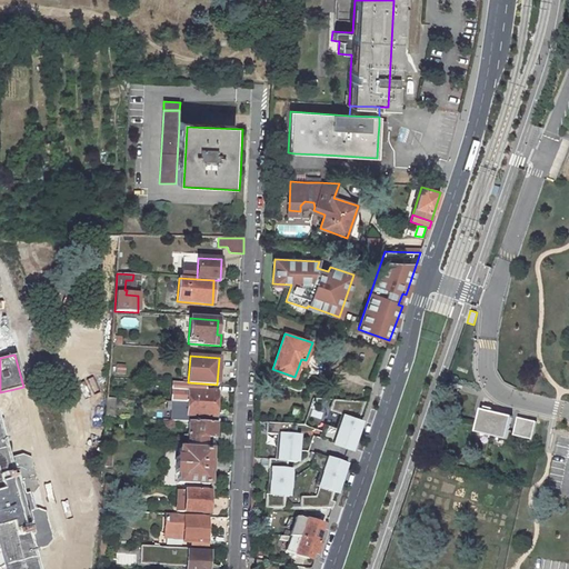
[(218,391),(189,390),(188,402),(217,403),(218,391)]
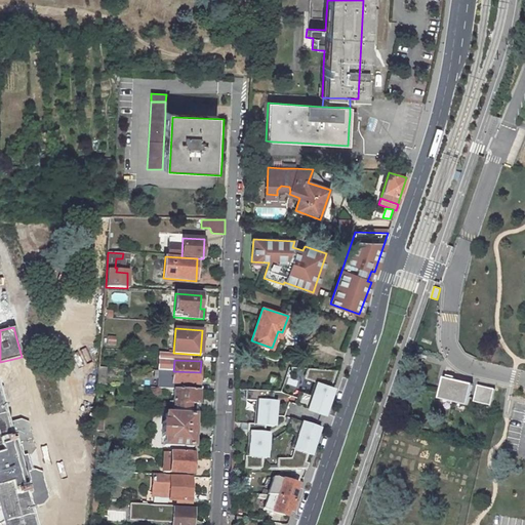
[(327,407),(334,388),(330,386),(336,369),(308,368),(305,377),(316,381),(312,395),(313,395),(308,408),(321,412),(323,406),(327,407)]
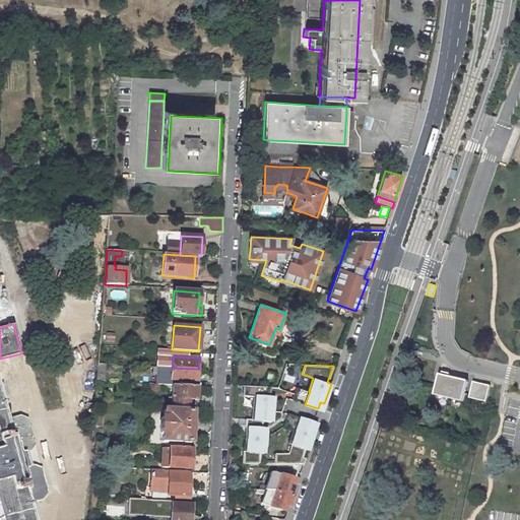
[(198,369),(172,368),(172,379),(197,380),(198,369)]
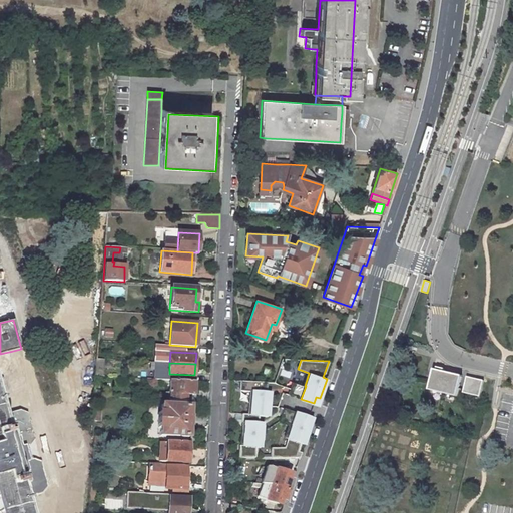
[(462,376),(434,369),(432,378),(429,389),(457,395),(459,388),(462,376)]
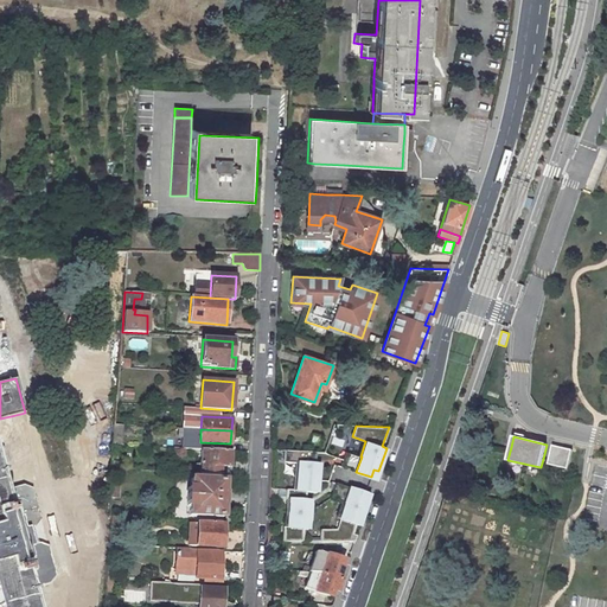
[(193,439),(174,438),(173,448),(193,448),(193,439)]
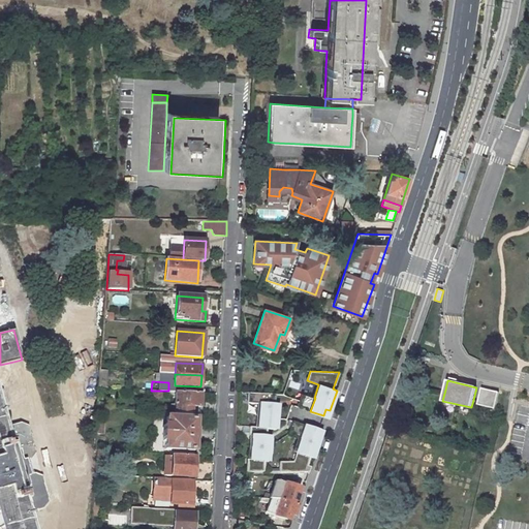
[(30,528),(26,512),(3,428),(8,426),(7,423),(5,423),(3,416),(5,415),(3,407),(1,408),(0,404),(0,401),(1,401),(0,395),(0,387),(0,528),(30,528)]
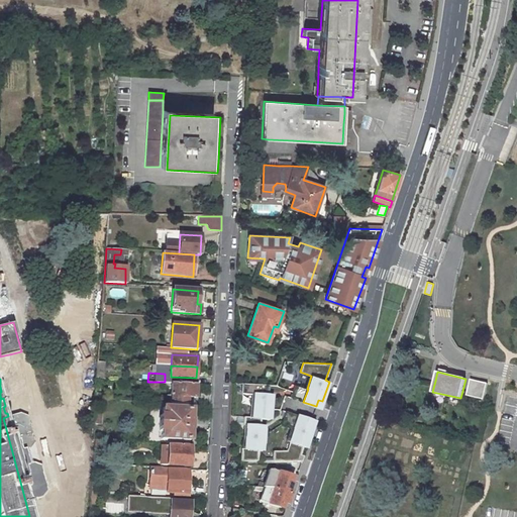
[(488,383),(471,379),(467,392),(467,395),(484,399),(488,383)]
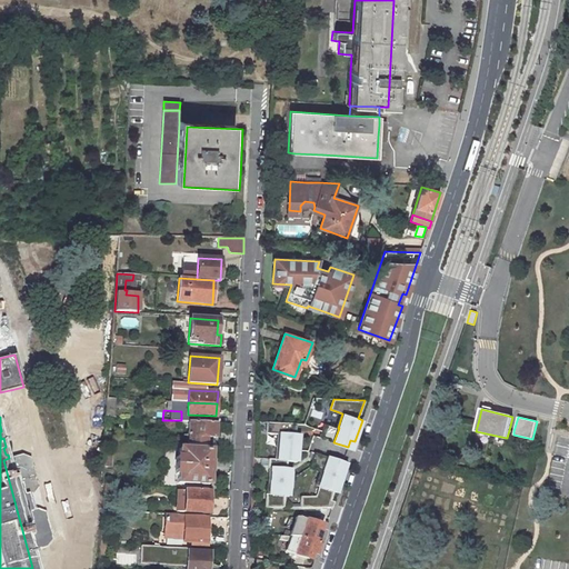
[(216,422),(189,421),(188,443),(206,445),(207,437),(216,437),(216,422)]
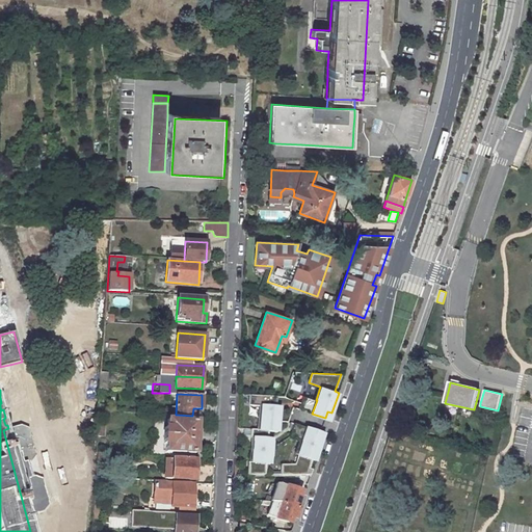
[(276,397),(249,395),(248,405),(261,406),(259,430),(268,431),(277,432),(278,421),(280,413),(275,411),(275,407),(276,397)]
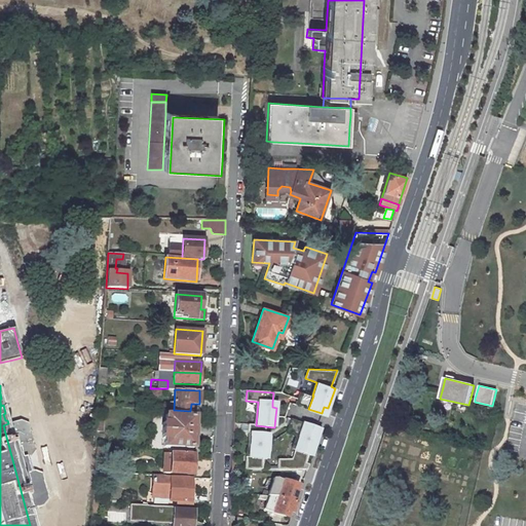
[(308,409),(313,396),(312,396),(300,391),(295,405),(308,409)]
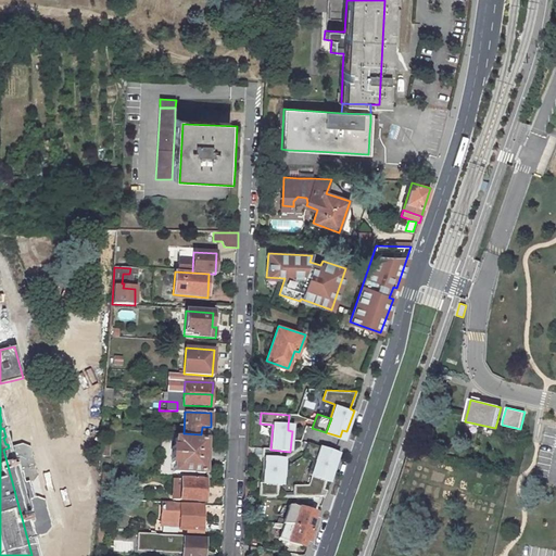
[(205,440),(175,438),(175,446),(173,446),(172,463),(174,463),(174,471),(204,474),(204,460),(205,462),(206,452),(205,452),(205,440)]
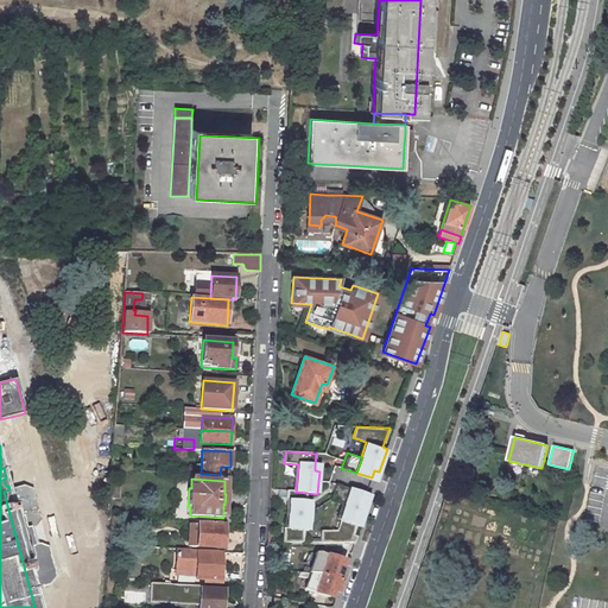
[(336,485),(331,499),(346,505),(350,489),(336,485)]
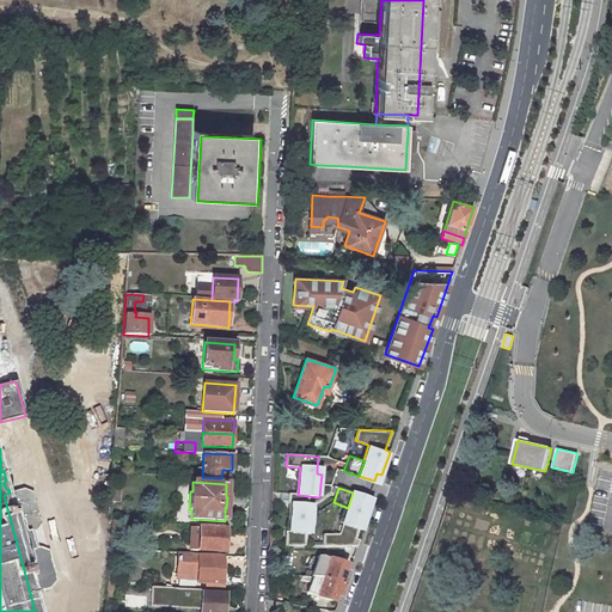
[(348,508),(338,534),(323,536),(323,546),(342,546),(356,548),(359,539),(355,538),(359,530),(362,531),(371,507),(366,505),(368,497),(353,493),(348,508)]
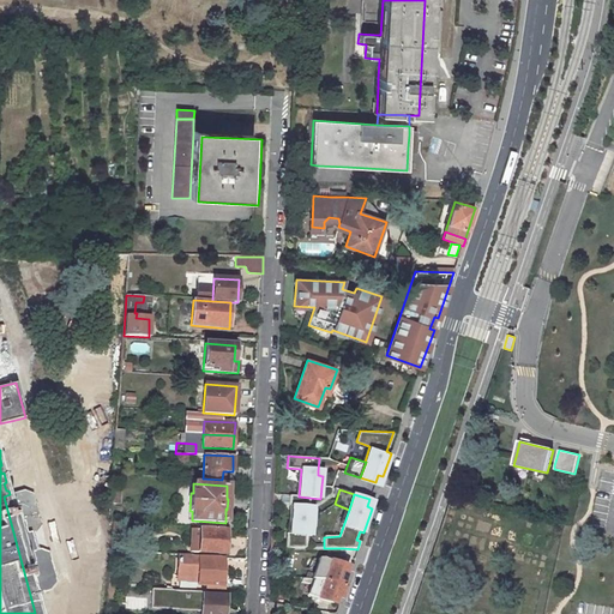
[(312,535),(313,513),(308,512),(309,506),(309,498),(299,497),(289,495),(289,497),(288,506),(292,506),(289,534),(287,533),(286,548),(306,548),(307,535),(312,535)]
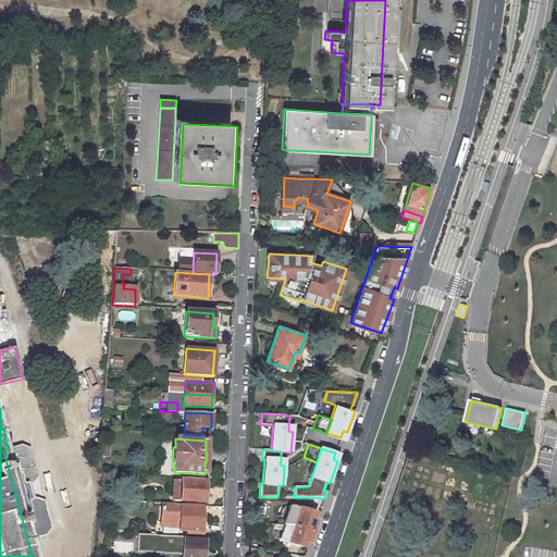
[(111,473),(100,472),(100,473),(101,473),(100,498),(109,498),(111,473)]
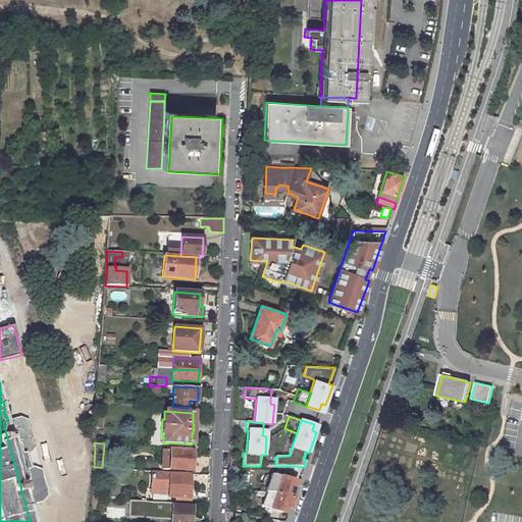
[(168,469),(191,471),(193,451),(169,450),(168,469)]
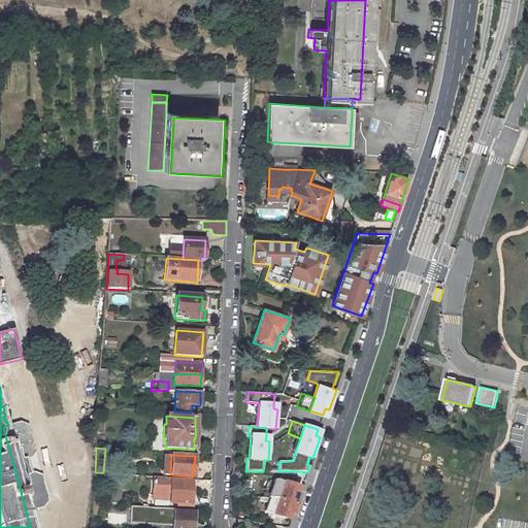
[(169,502),(175,502),(194,503),(195,482),(192,481),(192,480),(171,479),(171,477),(170,477),(153,476),(153,481),(152,481),(152,484),(153,484),(153,490),(159,497),(170,497),(169,502)]
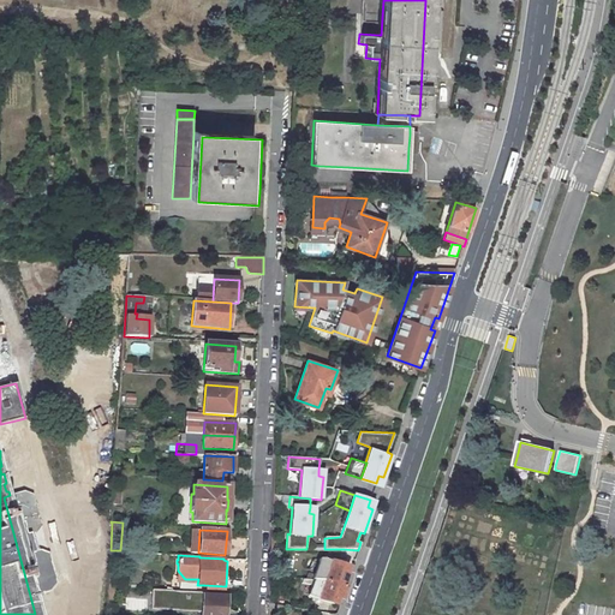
[(346,566),(332,561),(324,580),(345,587),(350,575),(344,573),(346,566)]
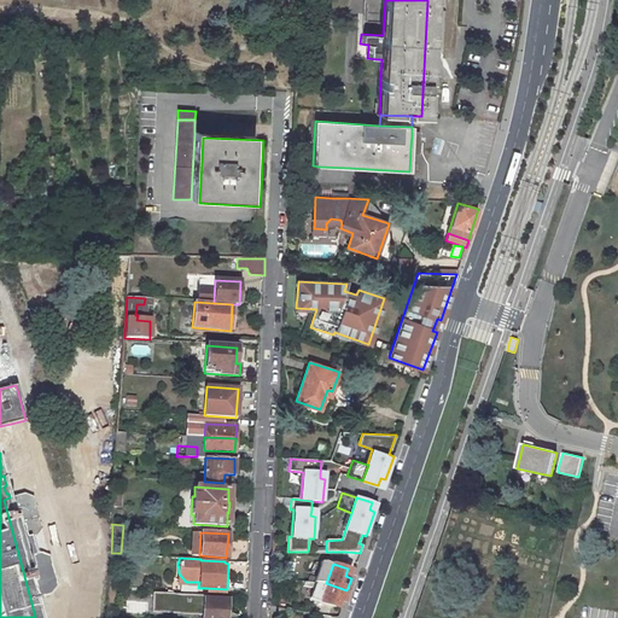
[(326,583),(315,582),(309,599),(333,607),(336,601),(343,602),(347,590),(326,583)]
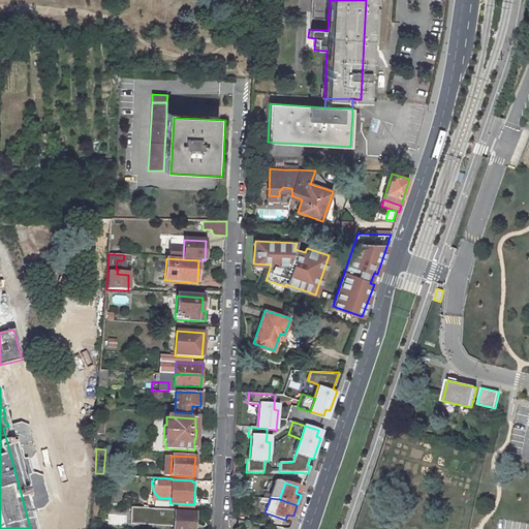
[(175,509),(131,506),(129,523),(174,526),(173,528),(193,528),(194,512),(175,511),(175,509)]
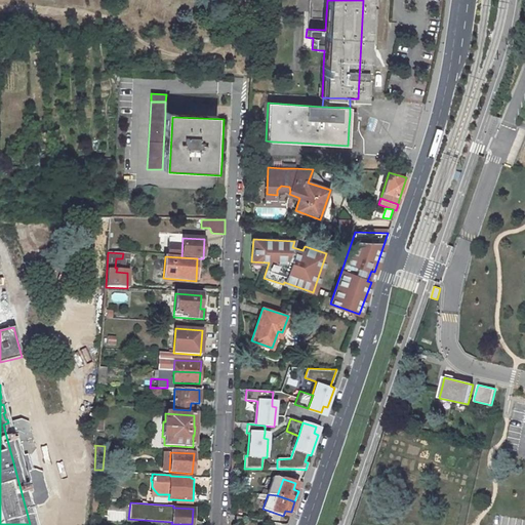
[(380,524),(382,518),(363,514),(361,523),(372,524),(380,524)]
